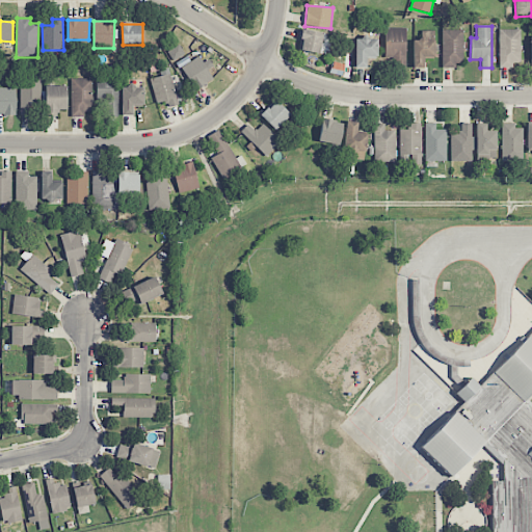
[(406,28),(387,27),(384,65),(405,67),(406,28)]
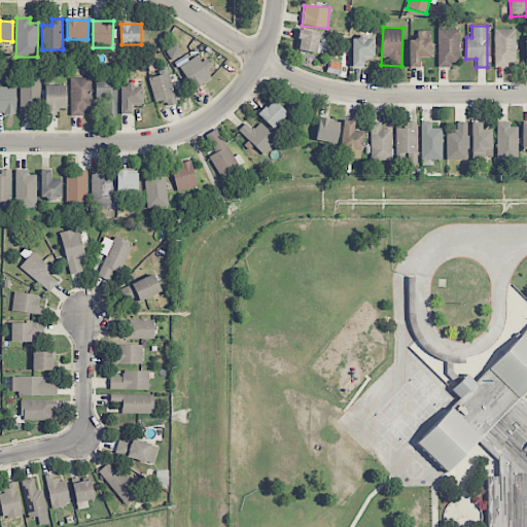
[(316,54),(320,32),(299,29),(294,49),(316,54)]
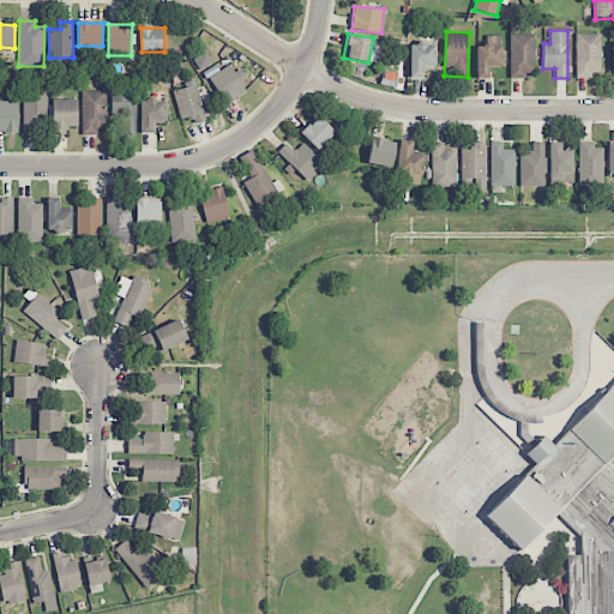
[(535,76),(534,34),(510,35),(510,77),(535,76)]
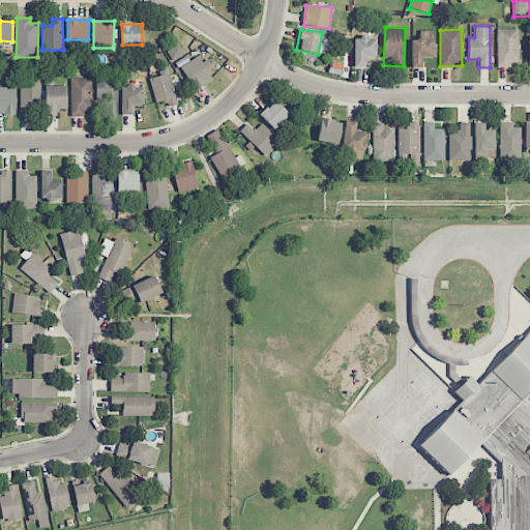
[(496,30),(497,65),(519,65),(518,29),(496,30)]
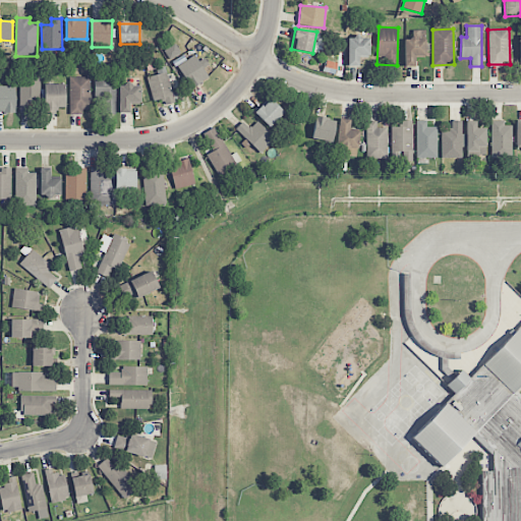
[(348,66),(359,66),(359,57),(369,57),(368,37),(347,37),(348,66)]
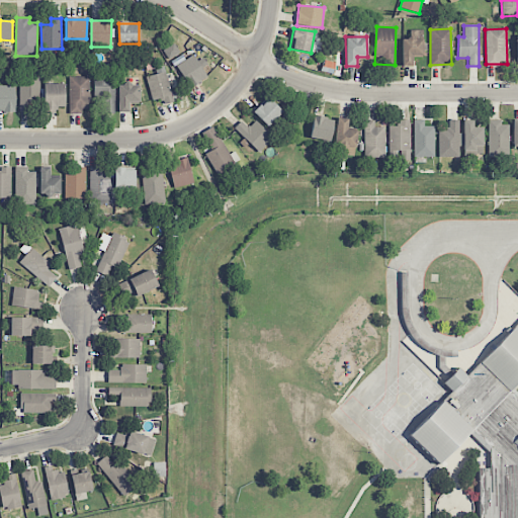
[(180,53),(174,44),(163,51),(169,60),(180,53)]
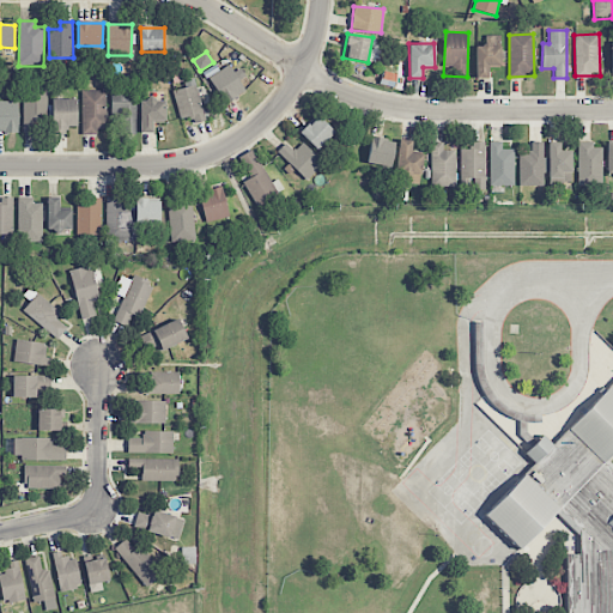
[(247,91),(229,65),(208,78),(226,104),(247,91)]
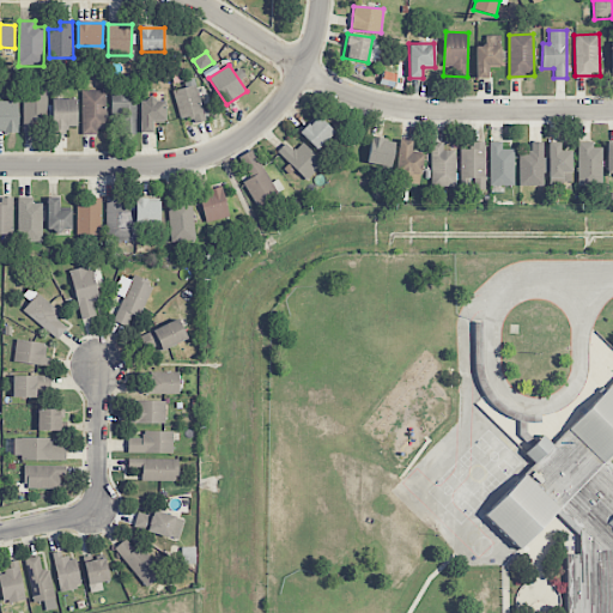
[(205,121),(195,78),(183,80),(184,87),(174,90),(180,119),(193,116),(194,123),(205,121)]
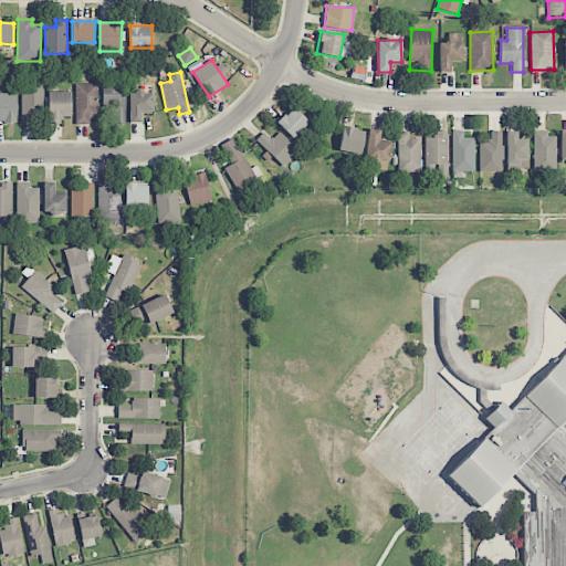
[(22,118),(43,118),(43,82),(21,82),(22,118)]
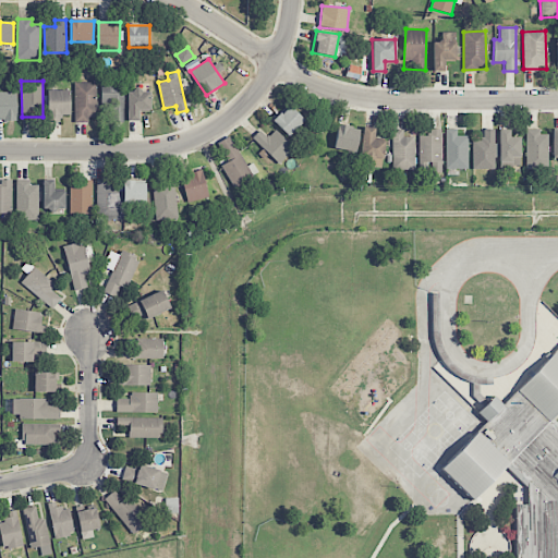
[(96,120),(96,83),(74,83),(75,121),(96,120)]
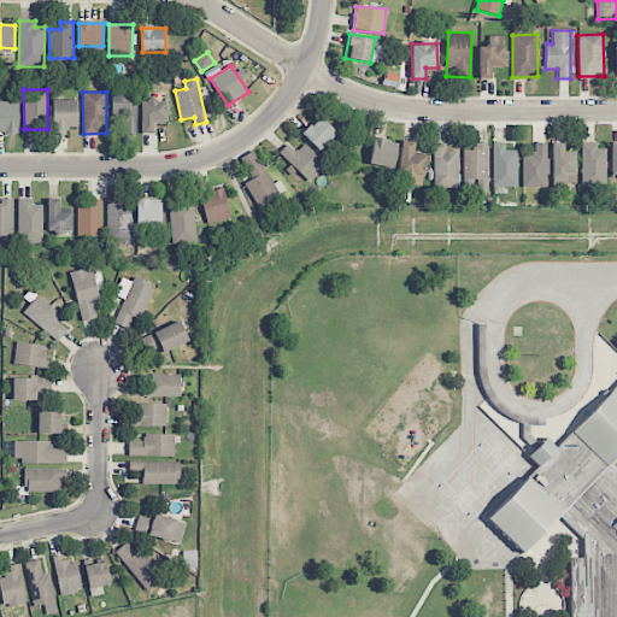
[(77,127),(77,99),(53,99),(53,135),(68,135),(68,127),(77,127)]
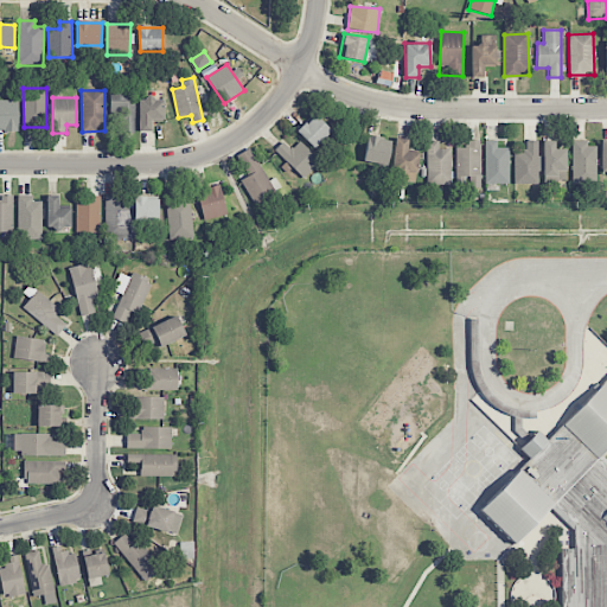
[(152,132),(152,122),(164,121),(164,100),(152,100),(152,98),(139,98),(140,132),(152,132)]
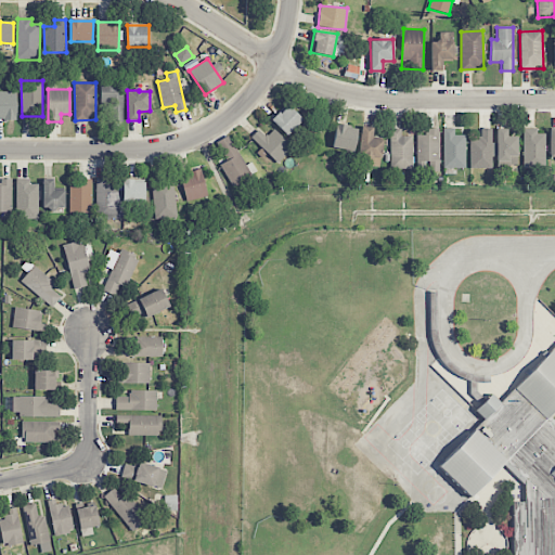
[(16,91),(0,91),(0,120),(16,120),(16,91)]
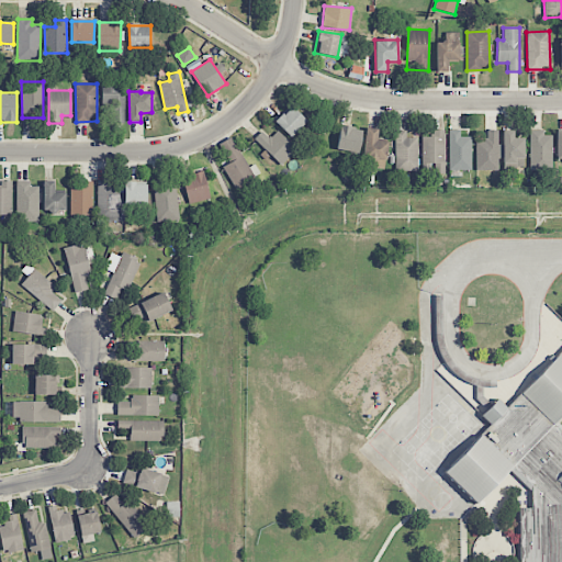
[(113,123),(125,123),(124,96),(114,96),(114,94),(102,96),(102,105),(113,105),(113,123)]
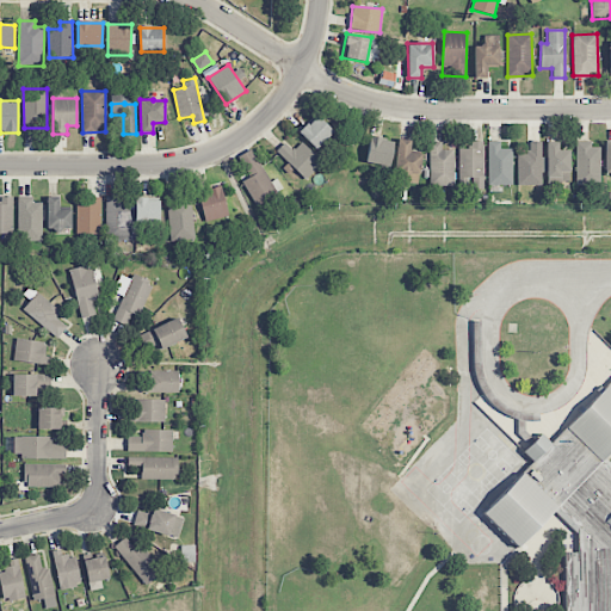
[(298,133),(316,150),(334,133),(316,115),(298,133)]
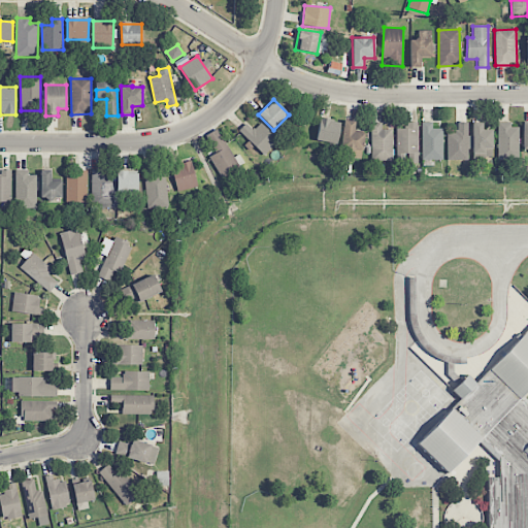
[(336,144),(340,122),(320,118),(316,140),(336,144)]
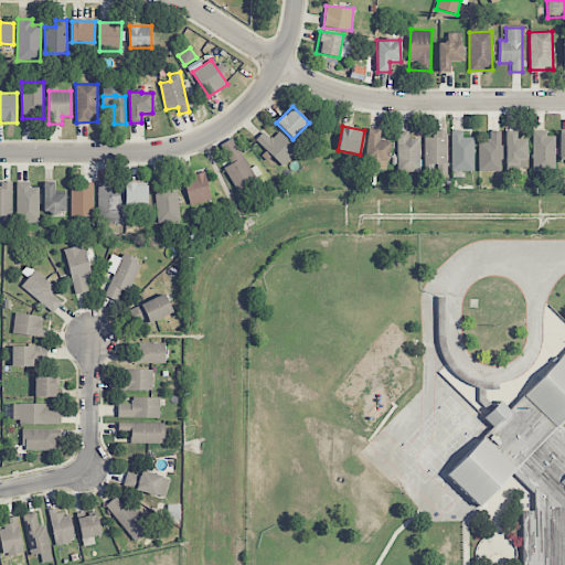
[(380,129),(368,129),(366,168),(387,169),(388,142),(379,141),(380,129)]
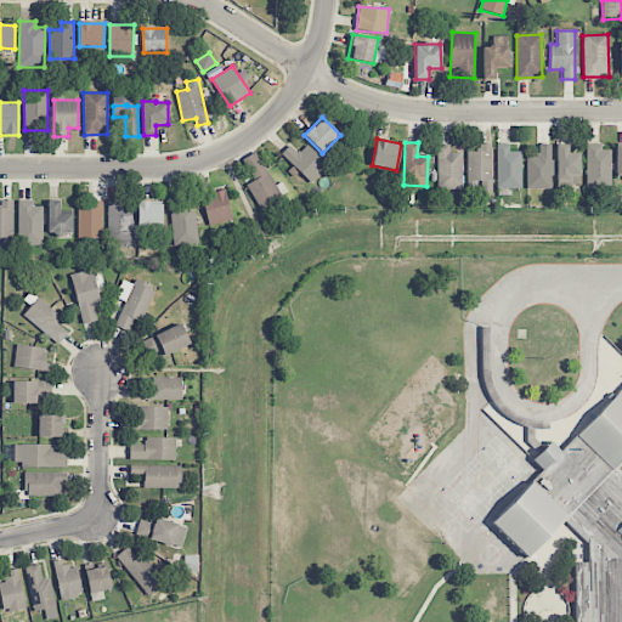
[(492,143),(479,143),(479,151),(468,151),(467,192),(491,192),(492,143)]
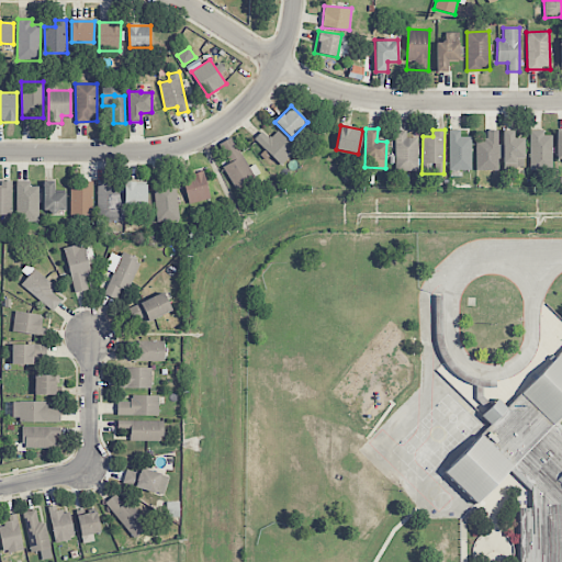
[(475,170),(497,171),(497,131),(487,130),(486,142),(476,142),(475,170)]
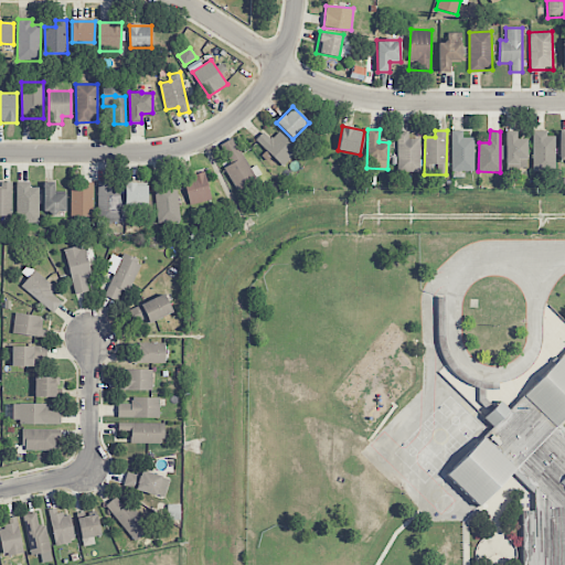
[(255,140),(283,167),(298,150),(278,131),(270,139),(263,131),(255,140)]
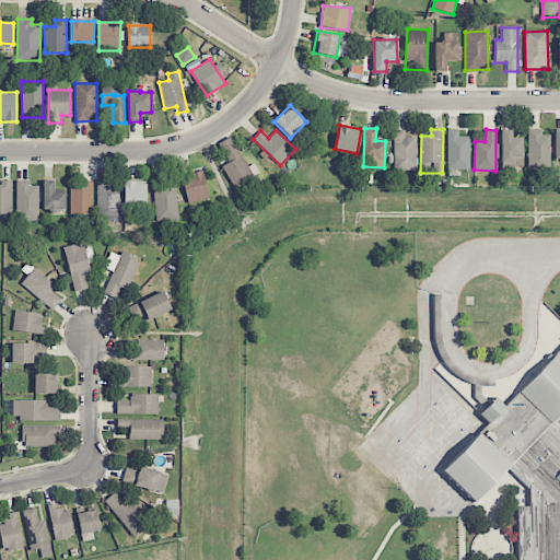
[(416,137),(405,137),(405,130),(393,130),(394,171),(416,170),(416,137)]
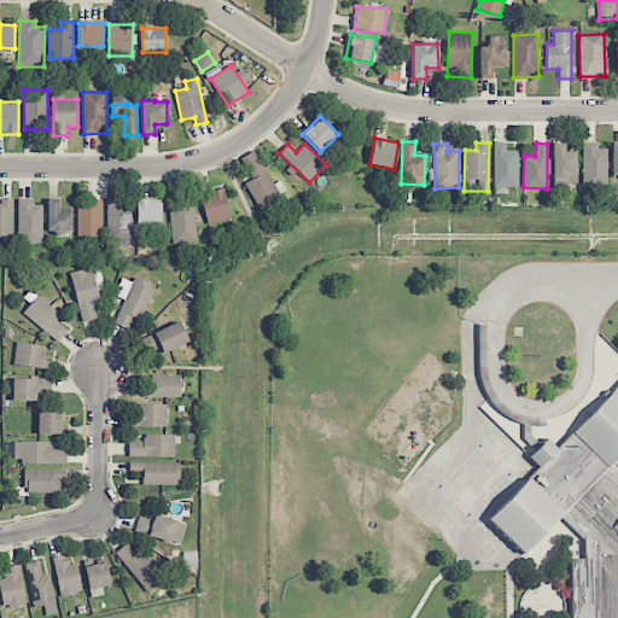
[(518,151),(506,151),(506,144),(494,144),(494,187),(518,187),(518,151)]
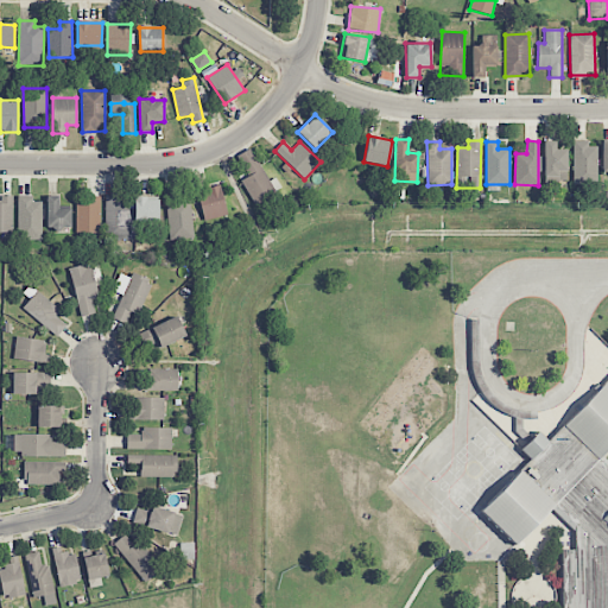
[(567,150),(556,149),(556,141),(544,141),(544,158),(542,158),(540,178),(567,178),(567,150)]
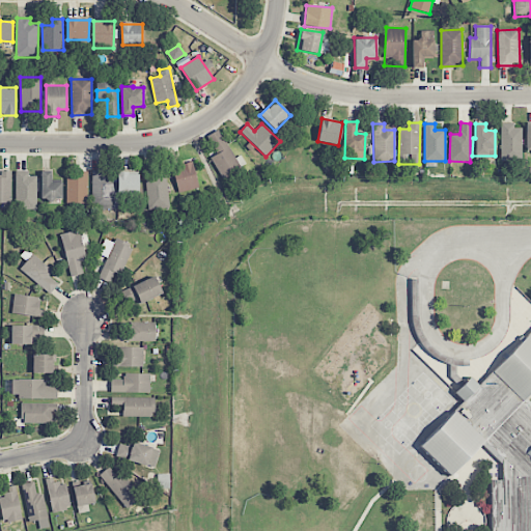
[(500,160),(521,160),(522,126),(501,124),(500,160)]
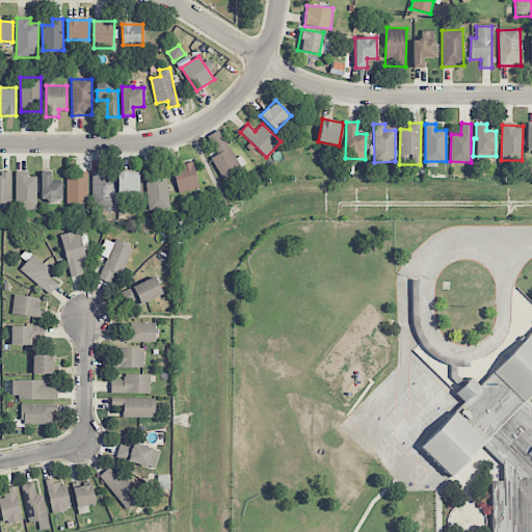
[(211,158),(223,180),(241,170),(220,130),(208,136),(217,155),(211,158)]
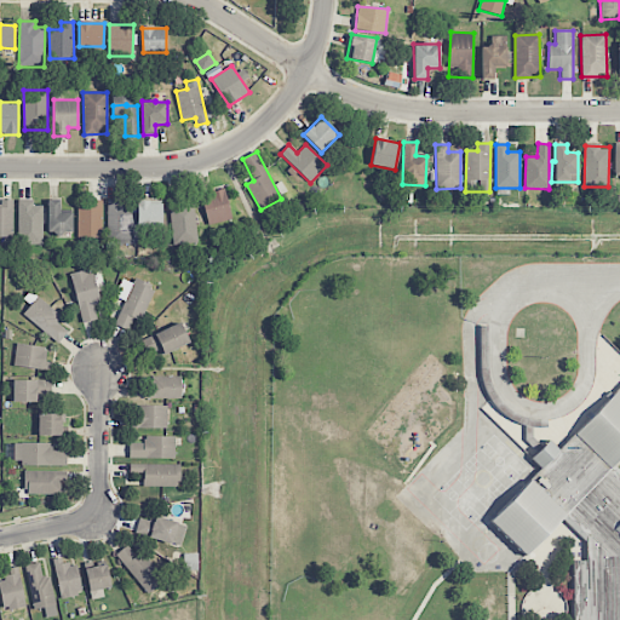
[(206,224),(230,222),(227,190),(202,193),(206,224)]
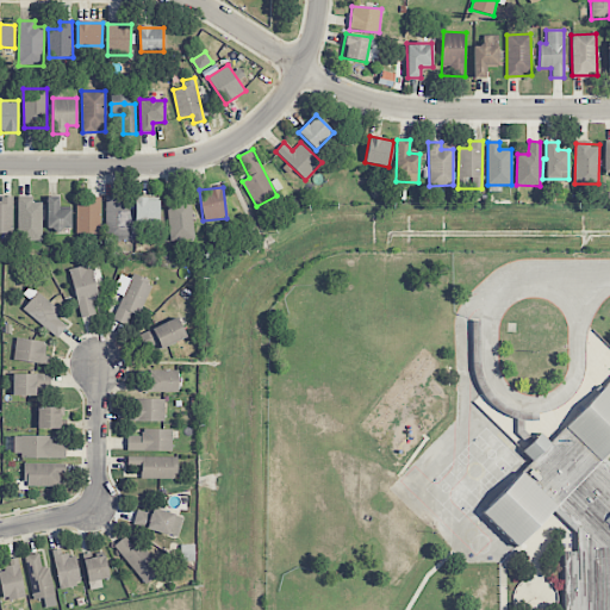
[(104,197),(106,240),(130,238),(128,195),(104,197)]
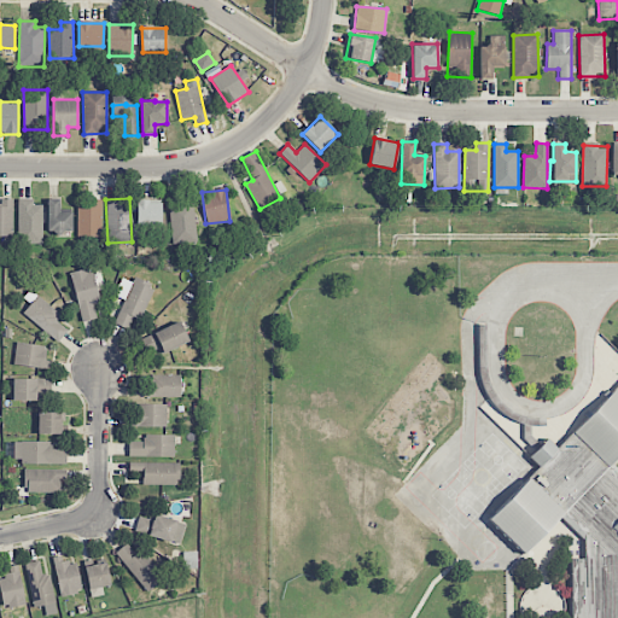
[(12,199),(0,199),(0,207),(0,235),(13,235),(12,199)]
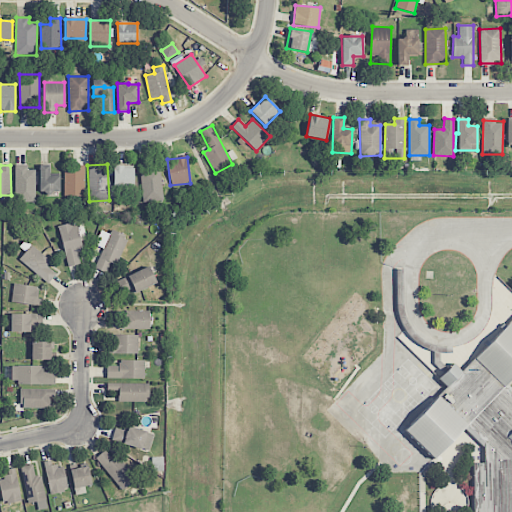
[(39,191),(60,191),(60,175),(49,175),(49,165),(40,165),(39,191)]
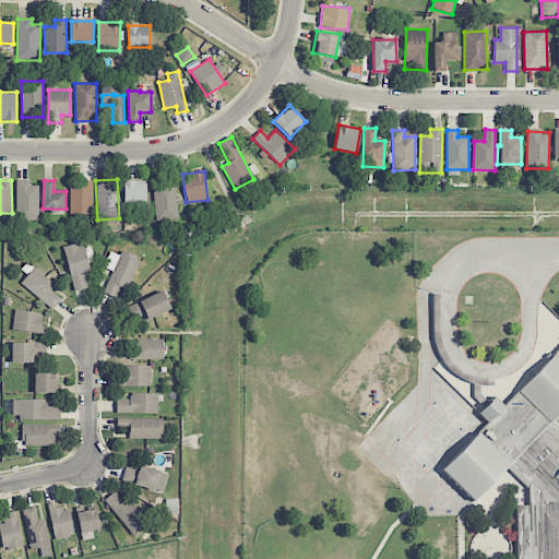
[(70,188),(70,214),(93,214),(92,180),(81,180),(81,188),(70,188)]
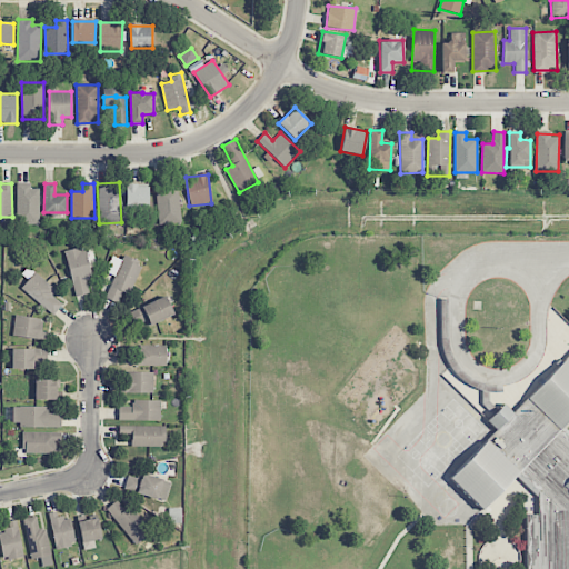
[(180,223),(179,183),(157,185),(158,223),(180,223)]
